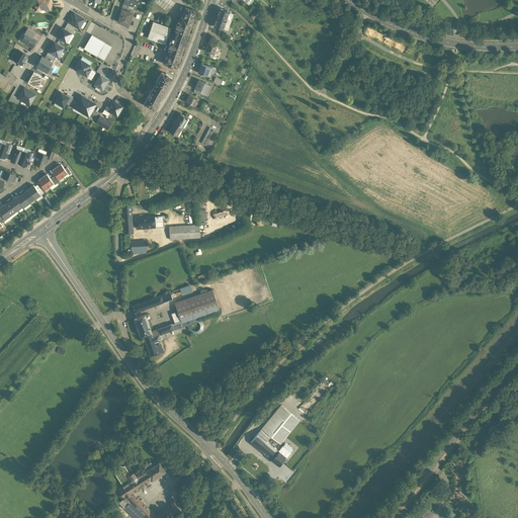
[(50,0),(36,0),(37,7),(35,7),(34,11),(39,11),(39,9),(48,9),(48,11),(52,11),(52,7),(50,7),(50,0)]
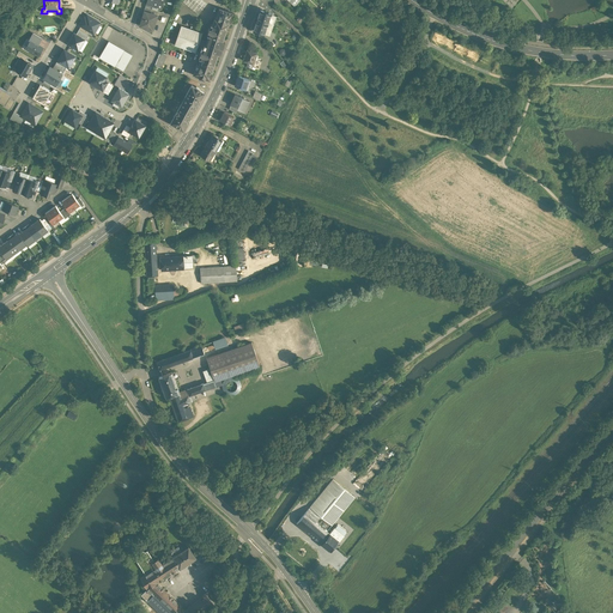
[(207,5),(200,0),(183,0),(182,2),(199,16),(207,5)]
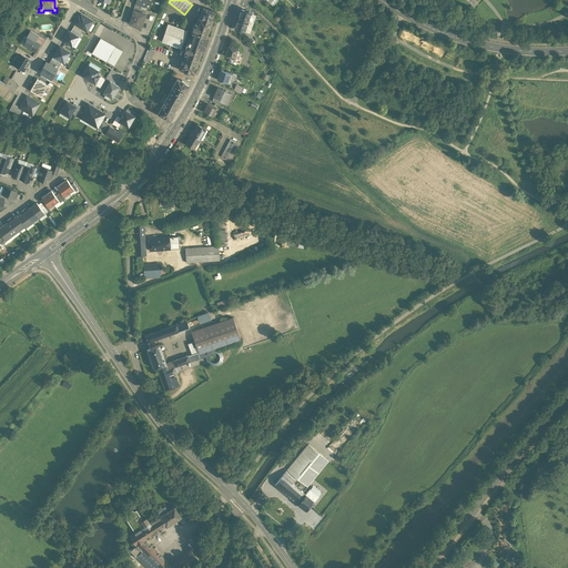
[(215,12),(203,8),(200,18),(211,22),(212,22),(215,12)]
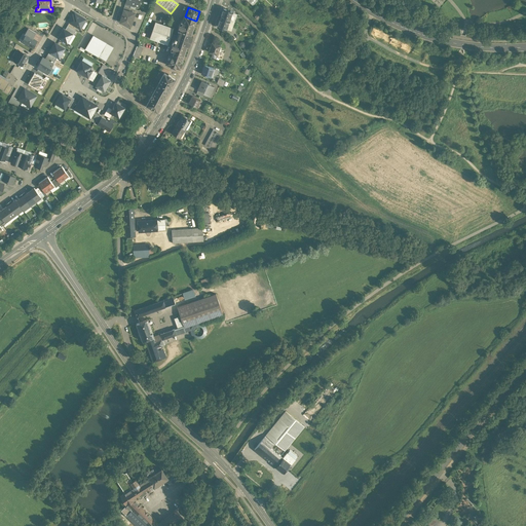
[(123,9),(120,21),(125,23),(125,24),(130,26),(135,12),(128,11),(123,9)]
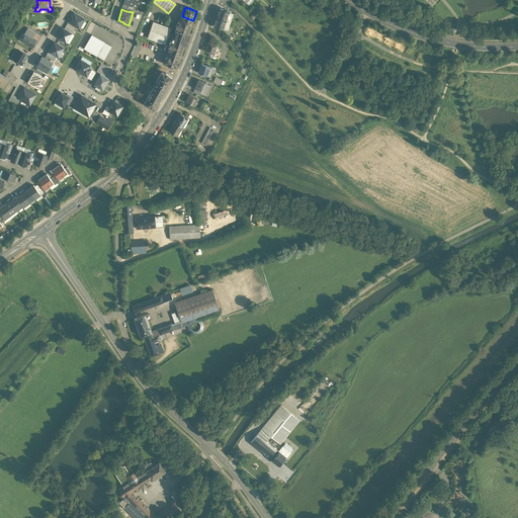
[(229,12),(220,9),(213,26),(223,29),(224,26),(228,14),(229,12)]
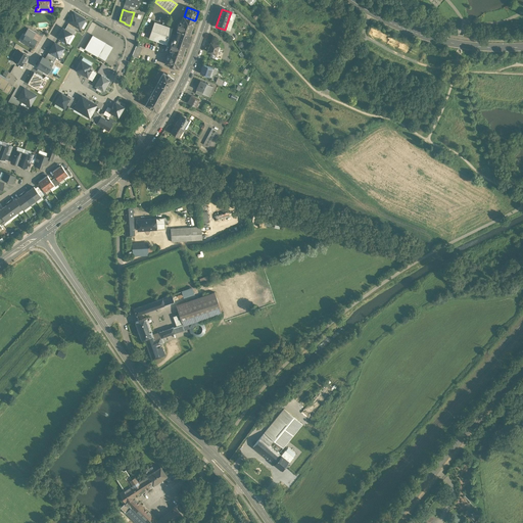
[(67,21),(68,22),(77,28),(80,30),(86,19),(74,12),(67,21)]
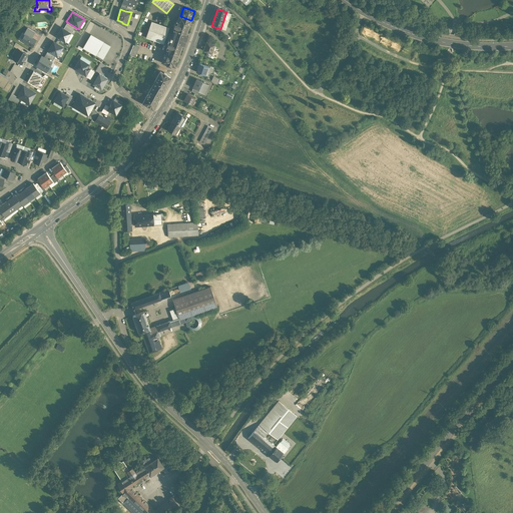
[(225,14),(221,26),(225,28),(229,15),(225,14)]
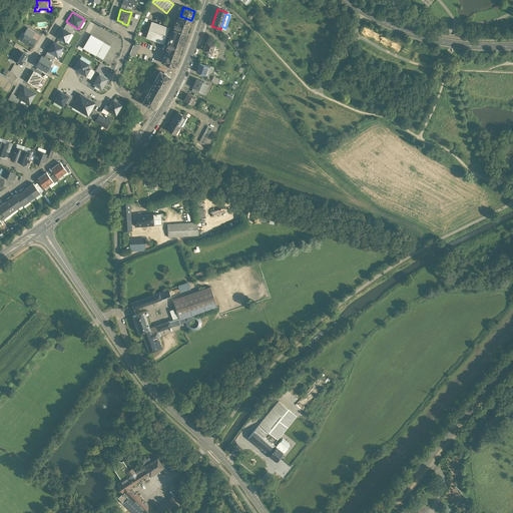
[(171,40),(166,54),(177,58),(190,20),(180,16),(179,16),(172,35),(171,40)]
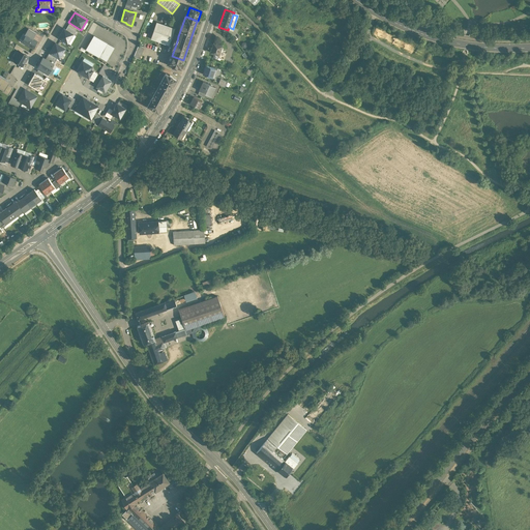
[(175,29),(156,23),(151,38),(169,45),(171,39),(177,41),(178,36),(173,34),(175,29)]
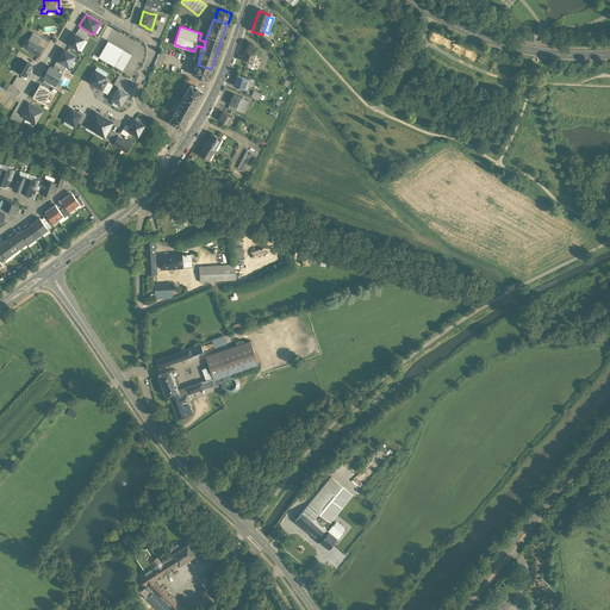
[(75,35),(83,39),(85,39),(87,36),(78,30),(75,35)]
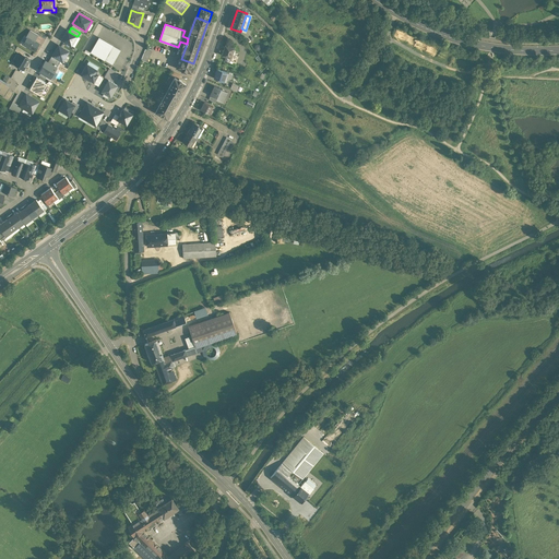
[(27,37),(35,42),(38,36),(30,31),(26,37),(27,38),(27,37)]
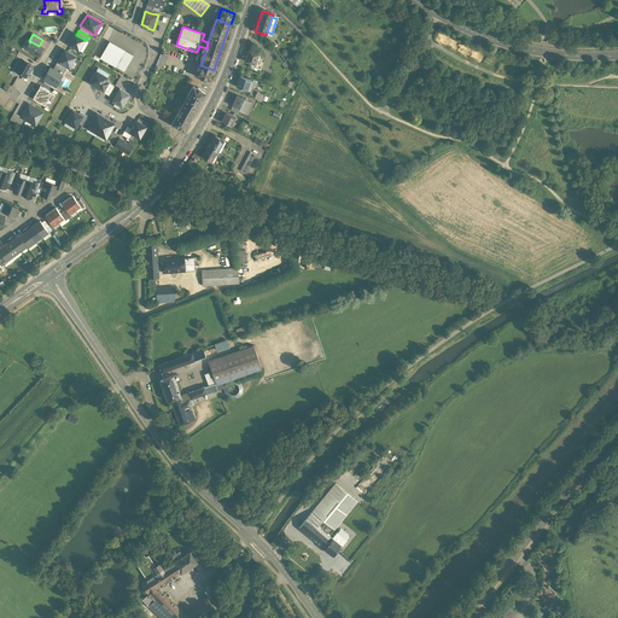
[(85,40),(76,35),(75,34),(69,44),(79,50),(85,40)]
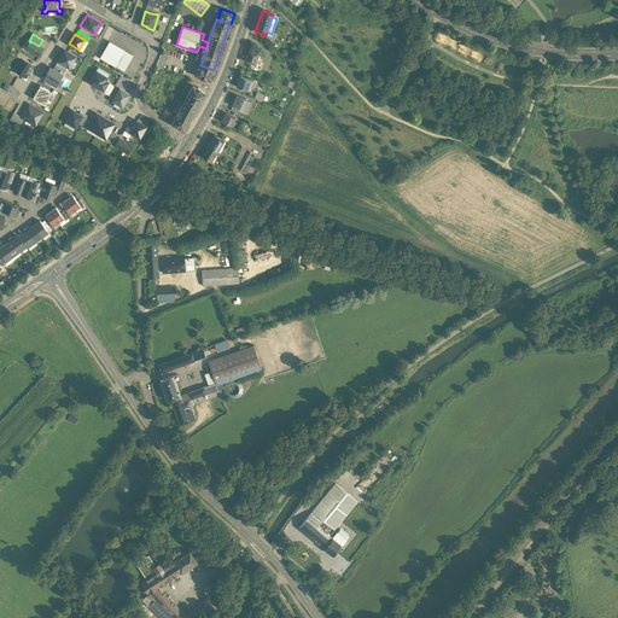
[(30,41),(30,42),(25,50),(39,58),(44,48),(39,46),(30,41)]
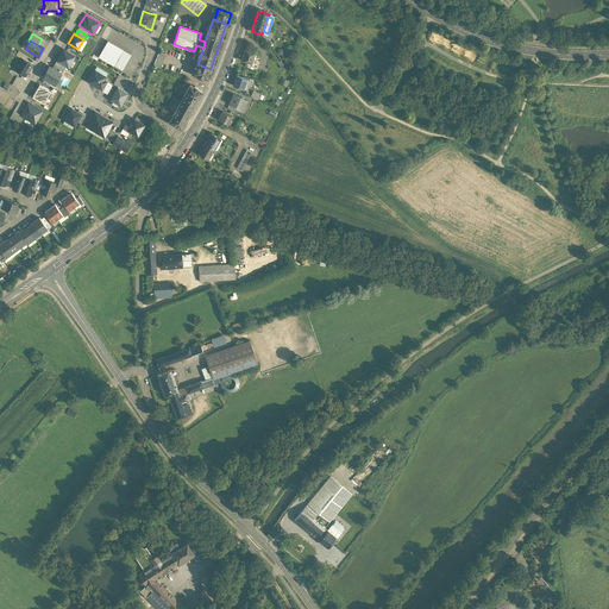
[(121,50),(108,42),(100,57),(113,64),(121,50)]
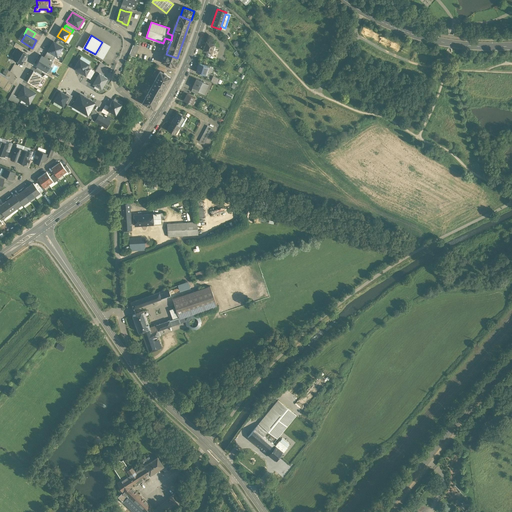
[(214,44),(206,41),(203,51),(207,52),(211,53),(213,49),(214,44)]
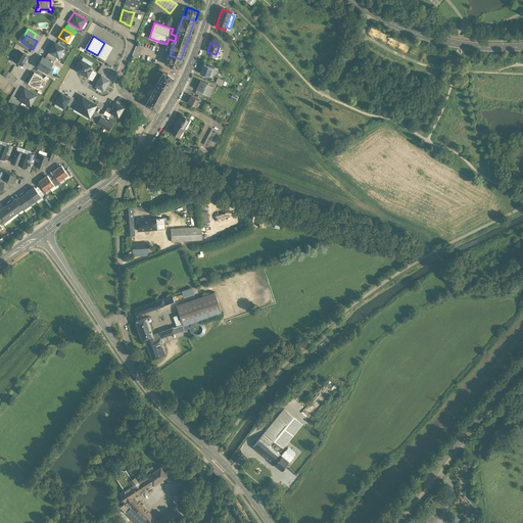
[(54,43),(49,52),(57,56),(58,57),(64,48),(54,43)]
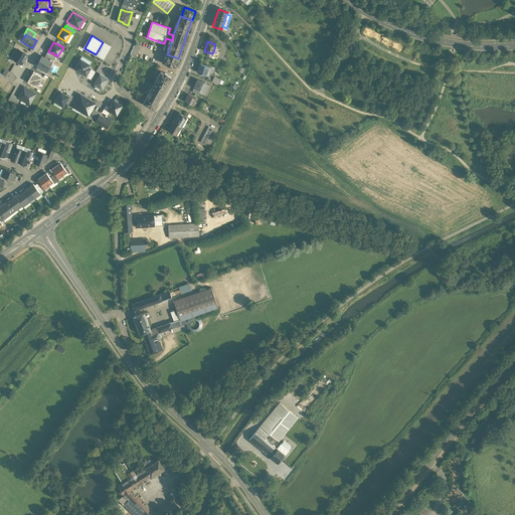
[(110,46),(103,42),(96,54),(103,58),(110,46)]
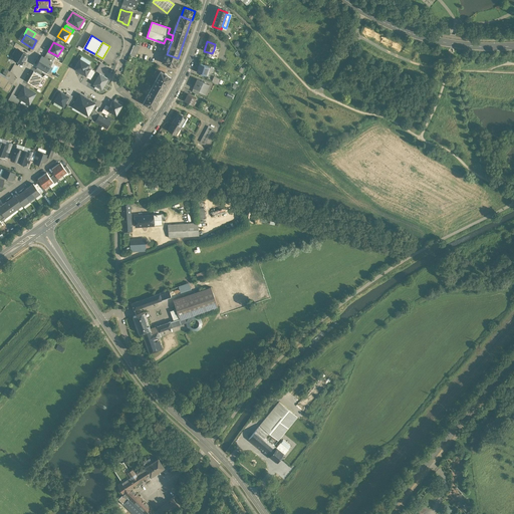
[(140,45),(134,43),(131,55),(136,57),(140,45)]
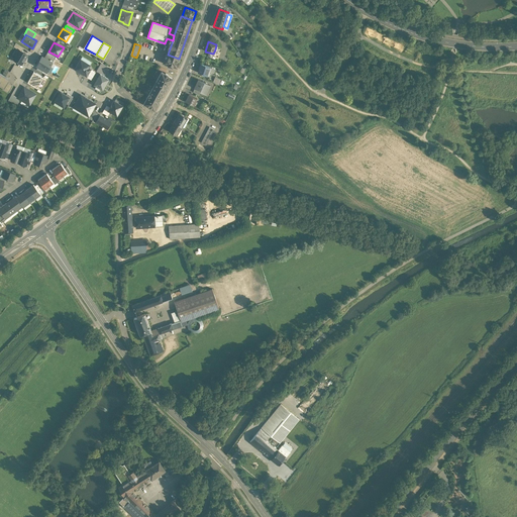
[(220,52),(215,49),(213,54),(209,53),(208,57),(218,60),(220,52)]
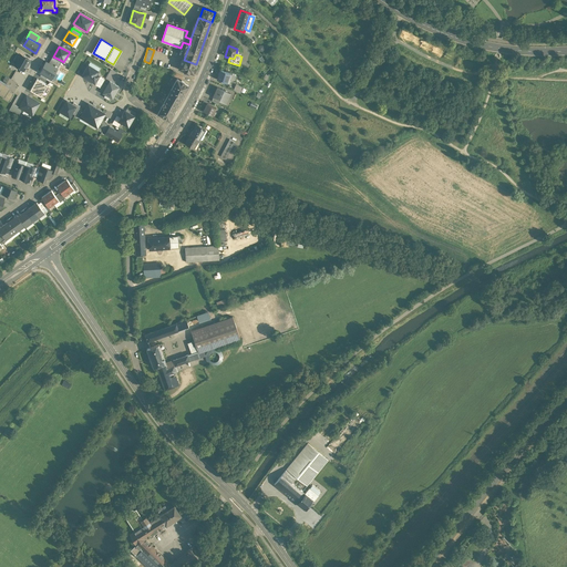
[(23,57),(21,55),(14,65),(23,71),(30,61),(23,57)]
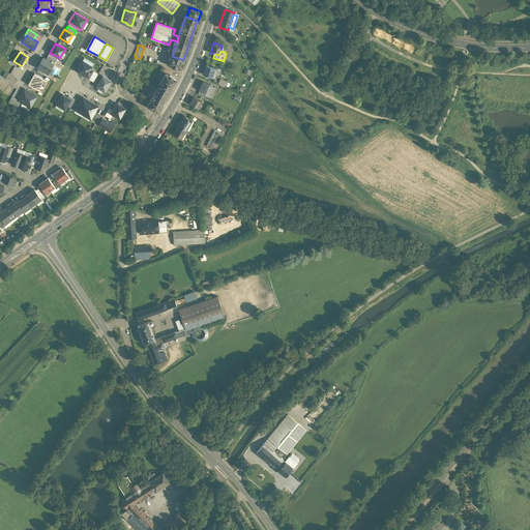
[(46,59),(54,64),(56,60),(48,55),(46,59)]
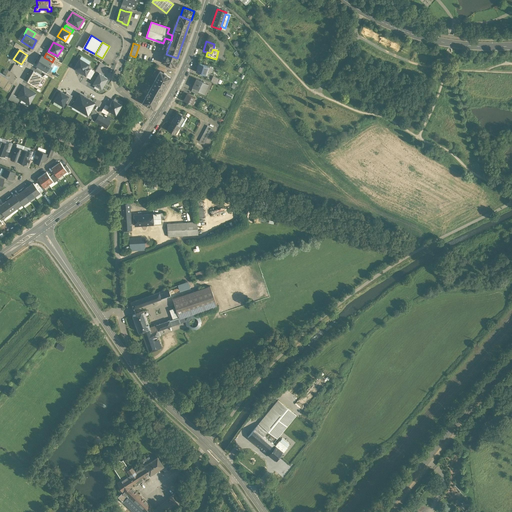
[(166,54),(164,54),(161,62),(166,64),(166,65),(170,67),(171,66),(175,67),(178,59),(177,58),(166,54)]
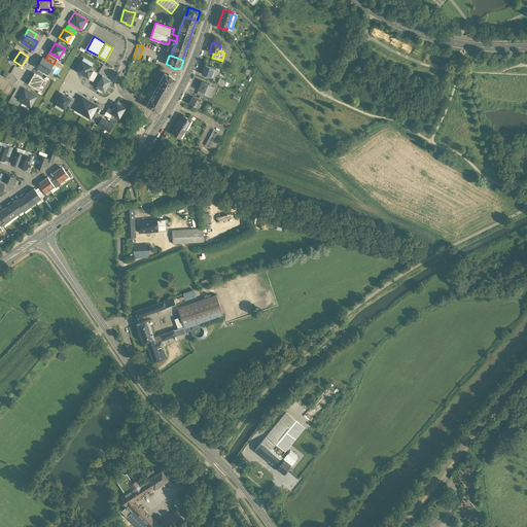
[(54,64),(45,59),(43,58),(37,67),(39,68),(44,71),(47,73),(54,64)]
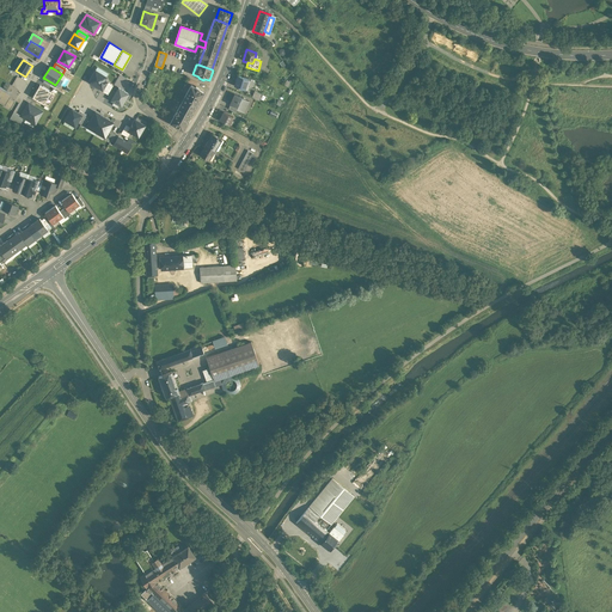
[(103,90),(106,83),(104,80),(106,78),(96,71),(89,81),(103,90)]
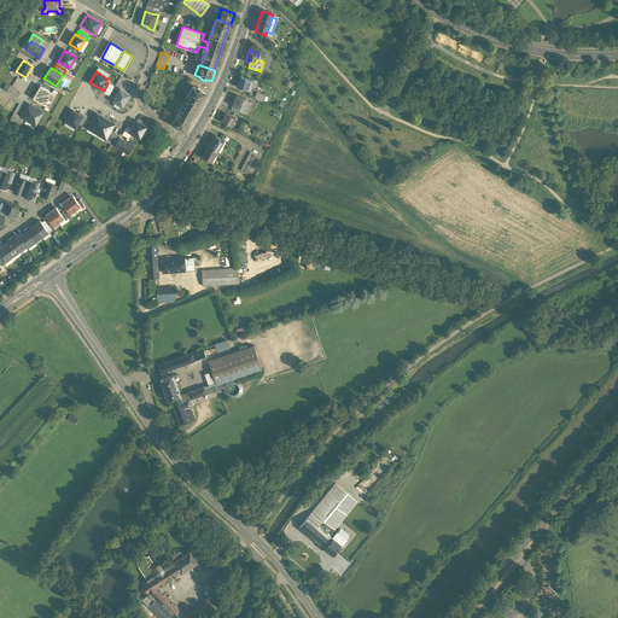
[(19,89),(24,80),(18,77),(13,86),(19,89)]
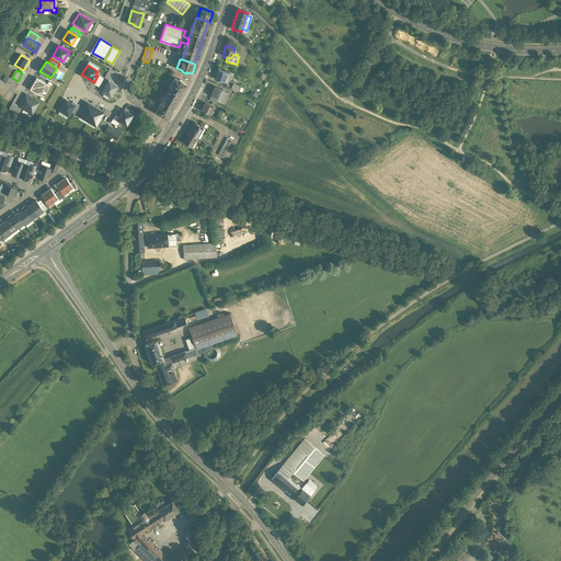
[(230,73),(218,70),(215,79),(227,83),(228,79),(229,75),(230,73)]
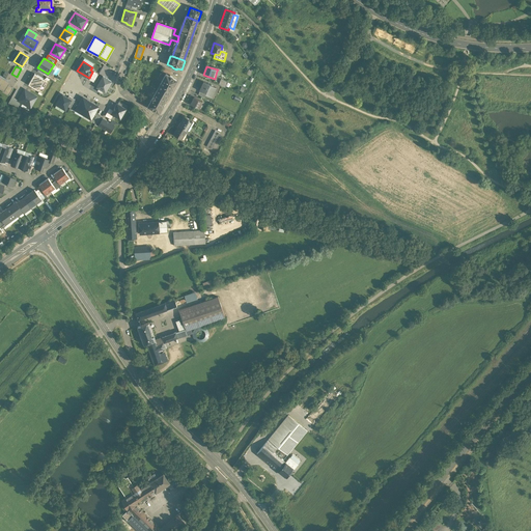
[(92,72),(89,78),(88,79),(93,82),(99,75),(92,72)]
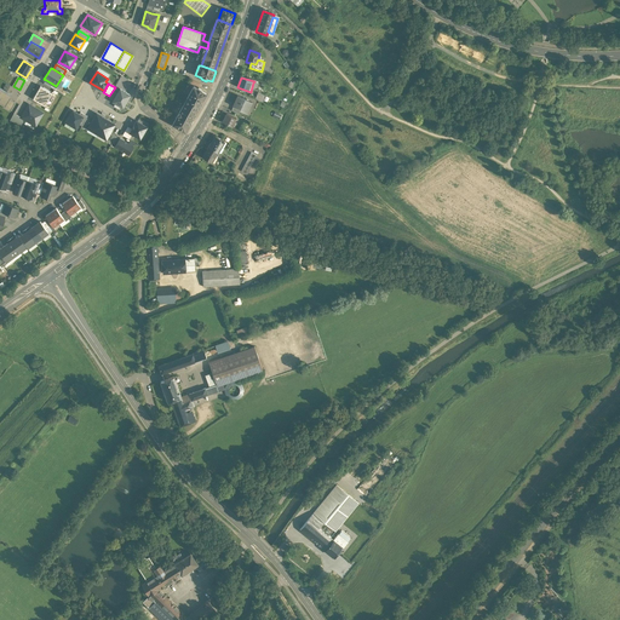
[(197,89),(194,86),(185,102),(197,109),(206,93),(201,91),(202,90),(199,87),(197,89)]
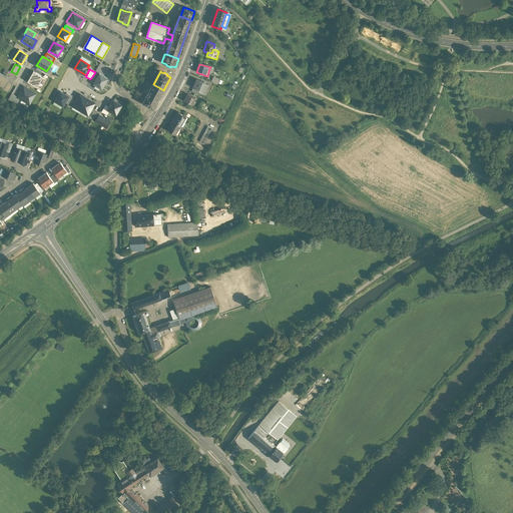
[(42,78),(33,72),(27,81),(37,87),(42,78)]
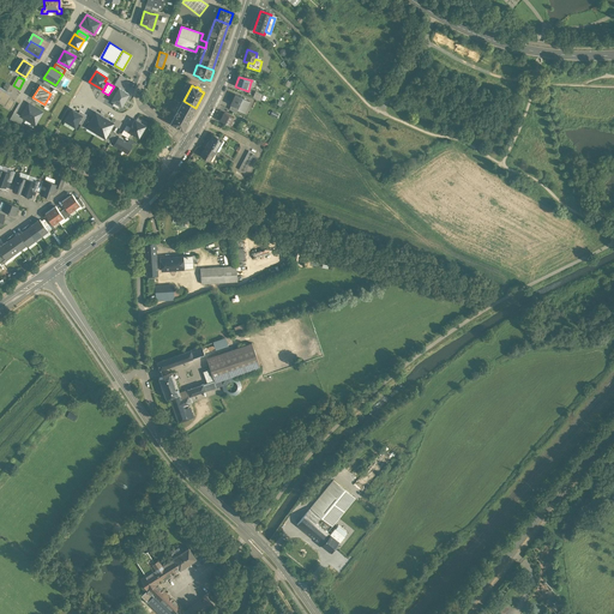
[(10,98),(12,95),(0,88),(0,102),(4,104),(5,106),(10,98)]
